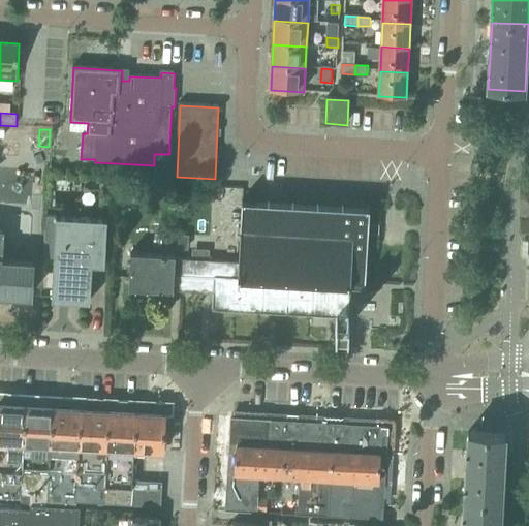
[(131,165),(131,175),(143,175),(144,165),(131,165)]
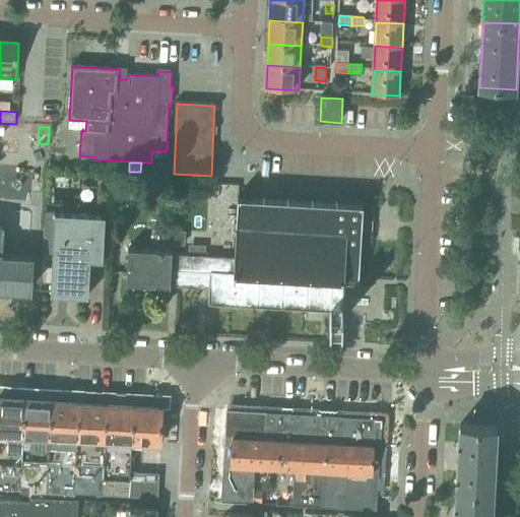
[(208,188),(190,188),(190,198),(208,198),(208,188)]
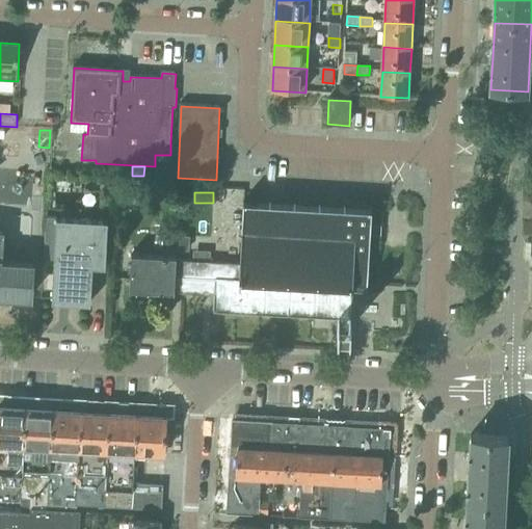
[(35,196),(35,213),(46,214),(46,196),(35,196)]
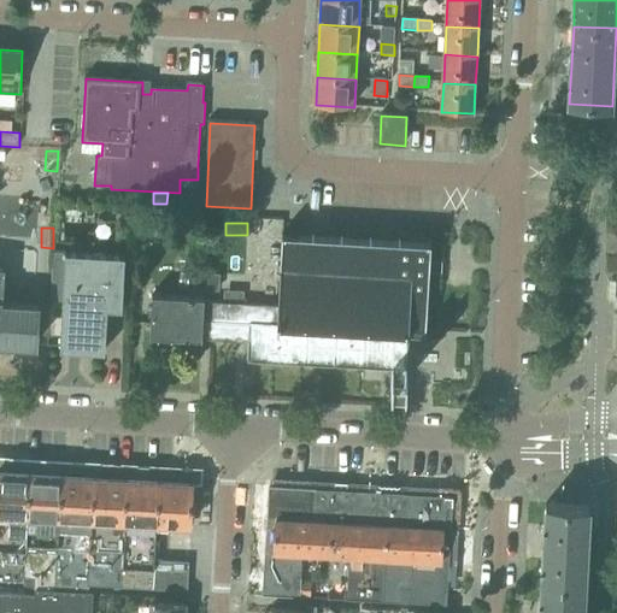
[(250,343),(248,361),(392,370),(391,378),(406,379),(409,335),(425,336),(429,273),(442,275),(442,272),(438,272),(438,264),(442,264),(442,263),(430,261),(432,242),(428,242),(428,246),(286,237),(286,235),(283,235),(278,307),(204,304),(204,299),(152,296),(150,337),(203,341),(204,331),(212,331),(211,341),(250,343)]
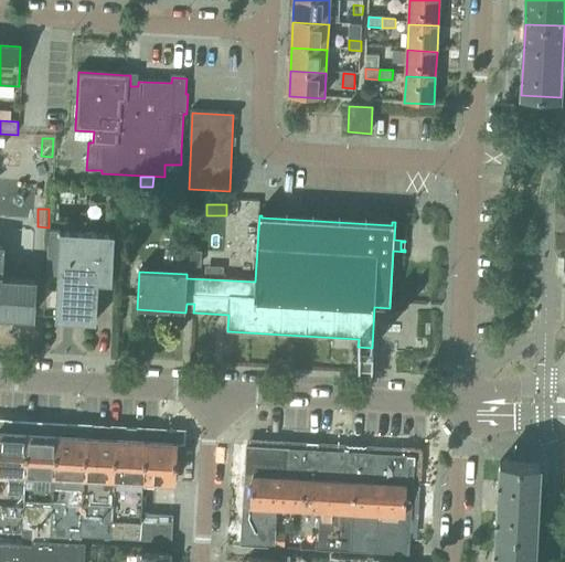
[(51,232),(49,274),(59,275),(55,321),(96,324),(99,282),(99,278),(106,278),(108,236),(51,232)]
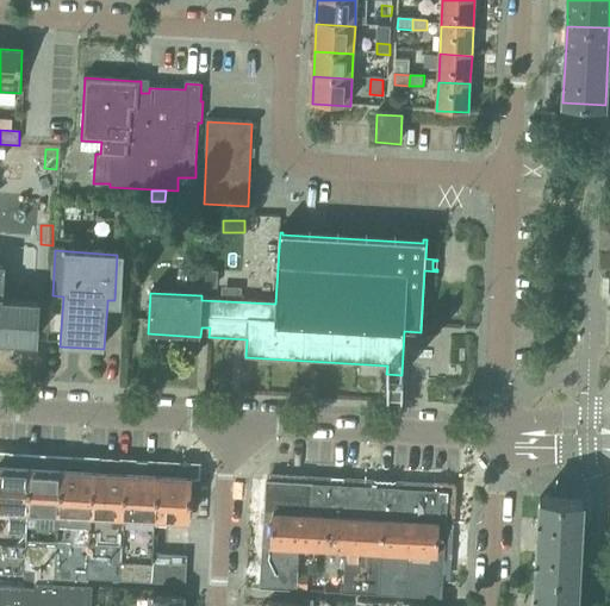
[(0,339),(37,342),(38,303),(41,257),(0,255),(0,339)]
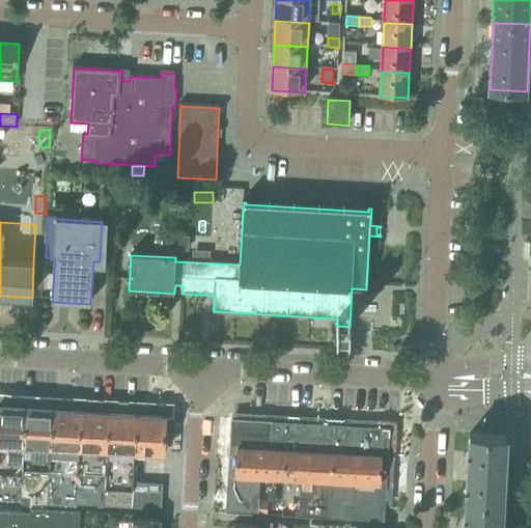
[(163,237),(163,250),(189,252),(190,238),(163,237)]
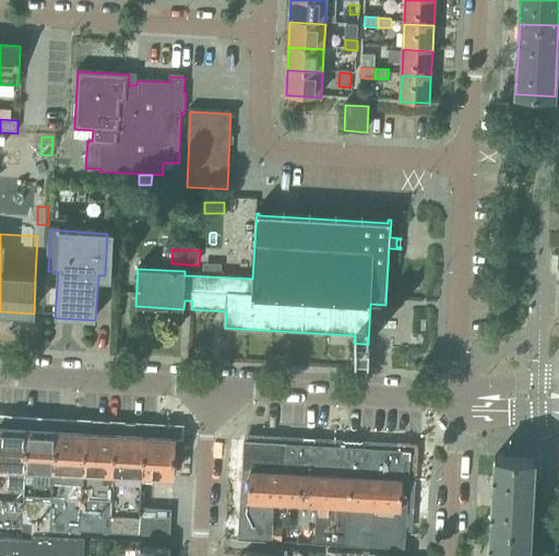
[(0,527),(22,529),(22,524),(26,436),(26,429),(0,427),(0,527)]
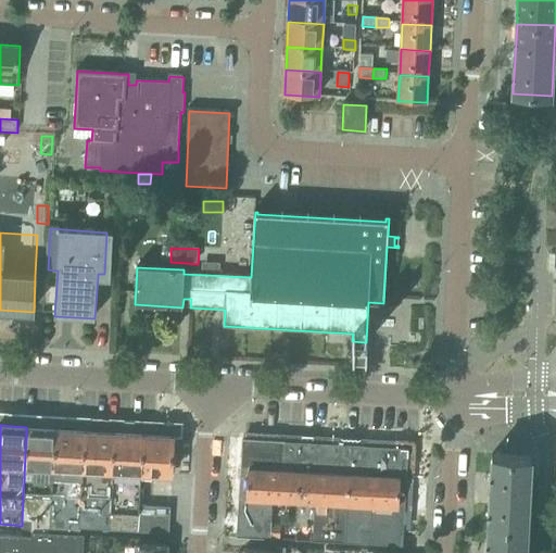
[(33,523),(33,532),(51,533),(55,436),(55,429),(26,427),(26,434),(22,522),(33,523)]
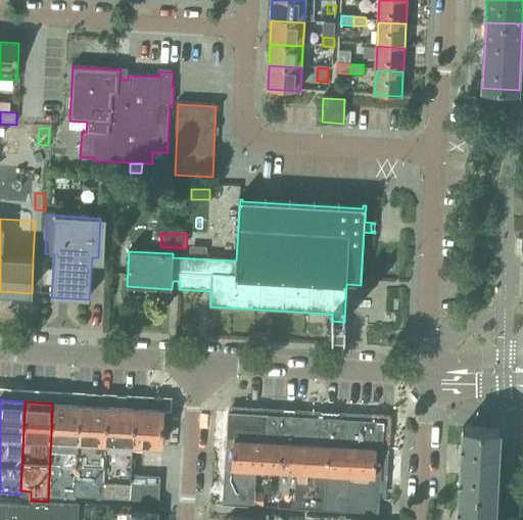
[(52,404),(52,410),(48,502),(75,503),(80,412),(80,405),(52,404)]
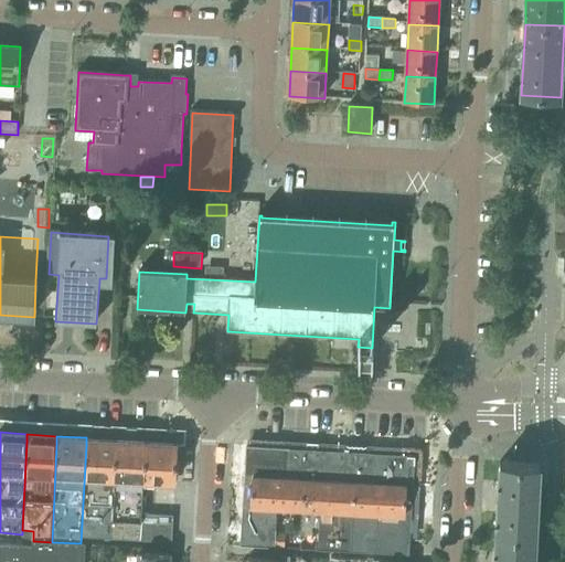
[(86,437),(86,445),(81,543),(82,543),(82,538),(112,539),(117,439),(86,437)]
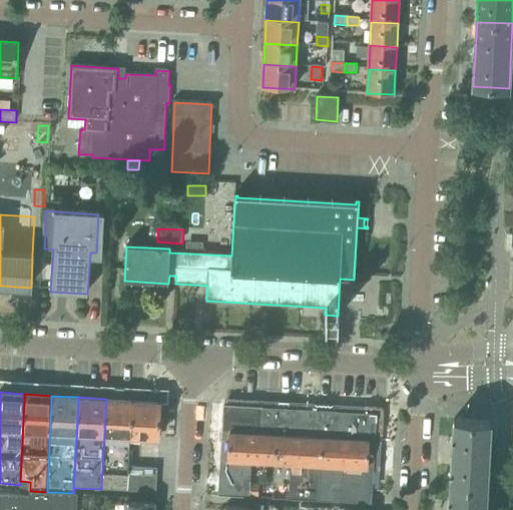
[(133,401),(106,399),(101,489),(127,491),(129,467),(131,437),(133,401)]
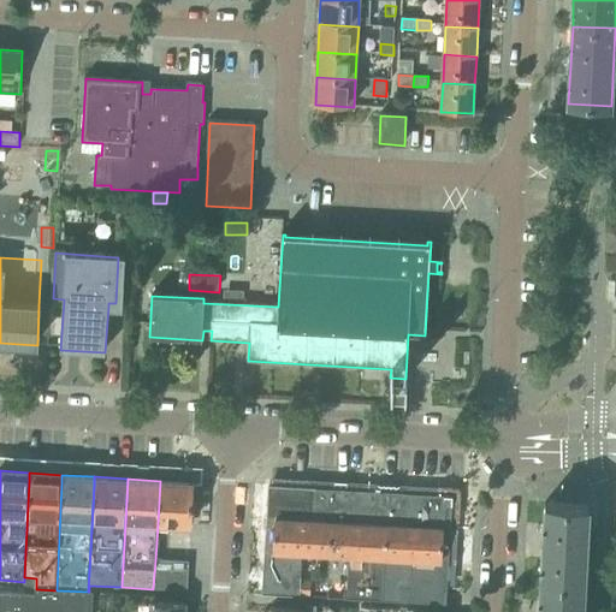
[(193,482),(160,481),(158,524),(190,527),(193,482)]
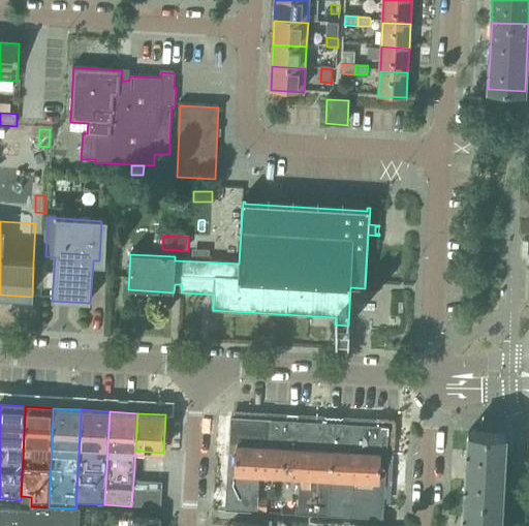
[(258,499),(259,475),(261,447),(269,447),(271,421),(231,419),(225,512),(248,513),(249,499),(258,499)]
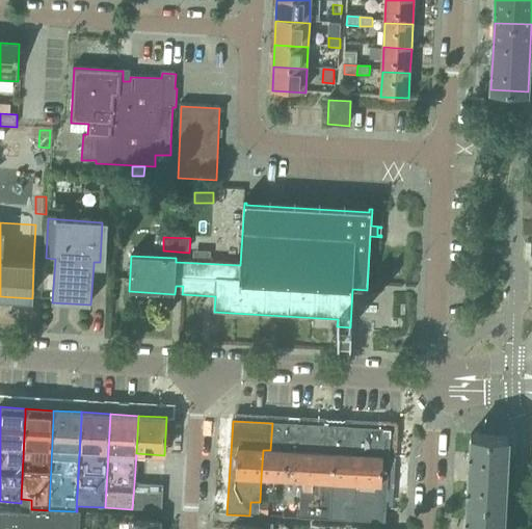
[(261,478),(285,480),(286,451),(311,452),(312,425),(272,423),(270,450),(263,450),(261,478)]
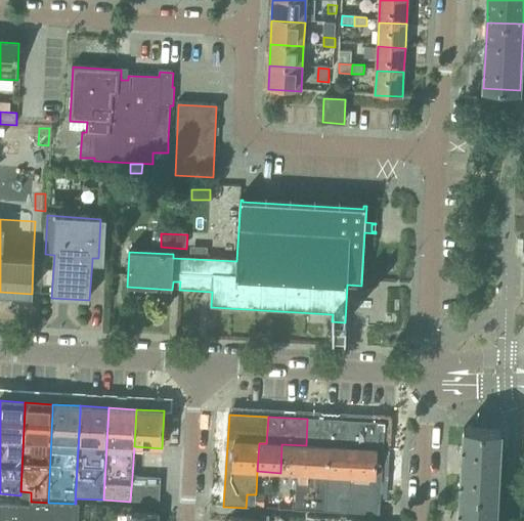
[(278,510),(325,512),(330,447),(345,447),(346,421),(307,419),(306,445),(281,444),(280,473),(278,510)]
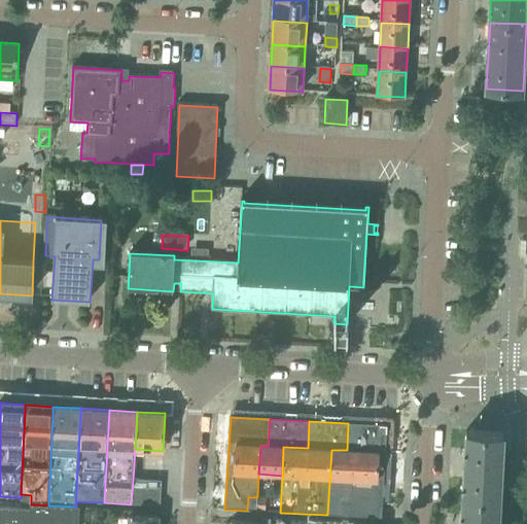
[(331,450),(327,515),(382,518),(387,425),(348,423),(347,450),(331,450)]
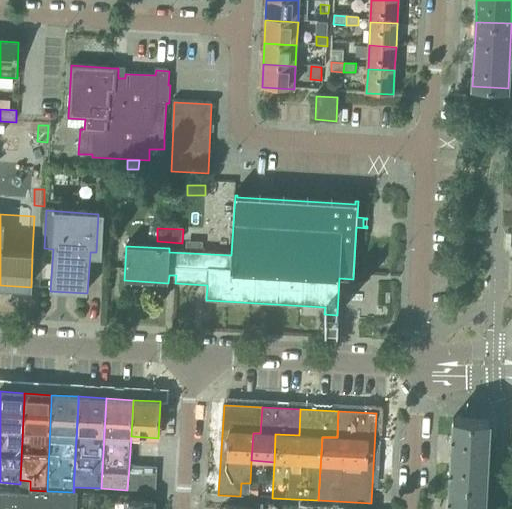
[(453,420),(450,484),(485,486),(489,422),(453,420)]
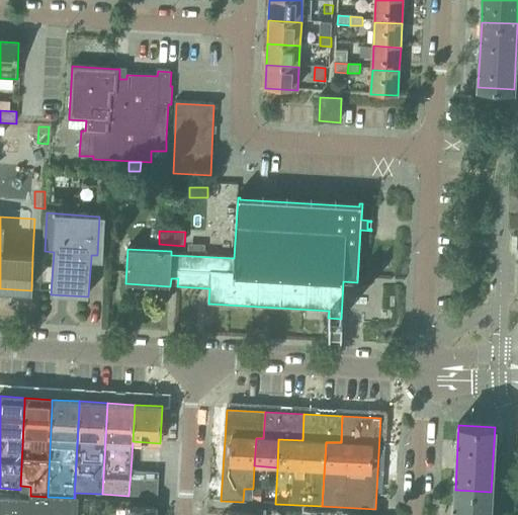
[(131,471),(128,496),(157,497),(159,474),(131,471)]
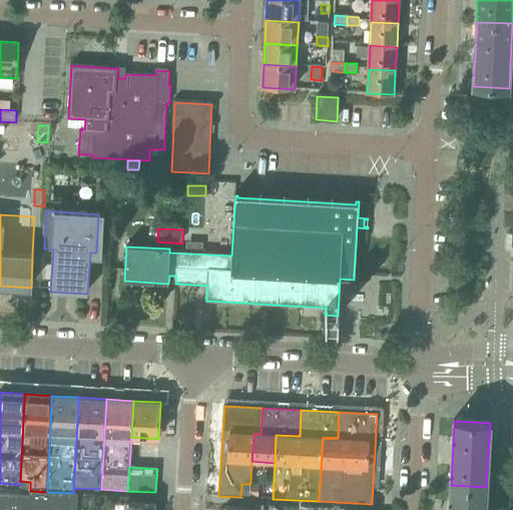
[(241,484),(240,497),(249,497),(250,484),(241,484)]
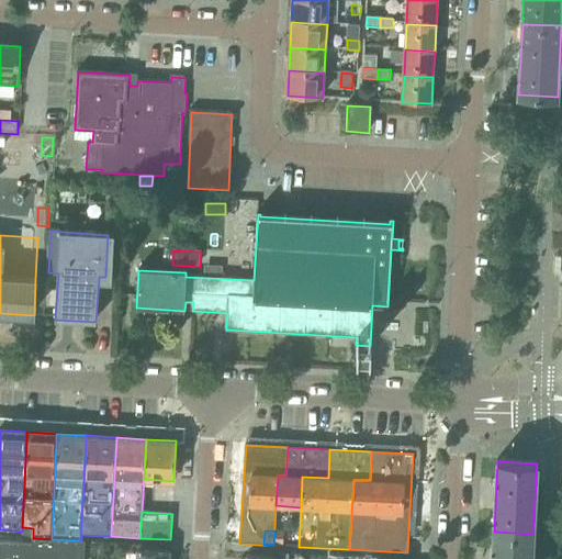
[(274,530),(273,545),(283,546),(283,532),(274,530)]
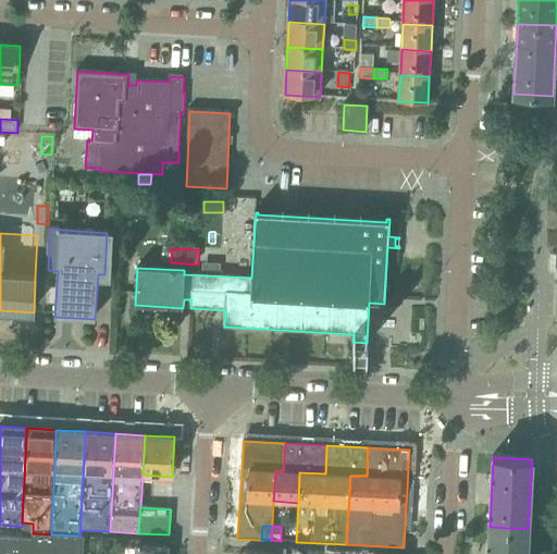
[(490,527),(487,553),(525,553),(528,529),(490,527)]
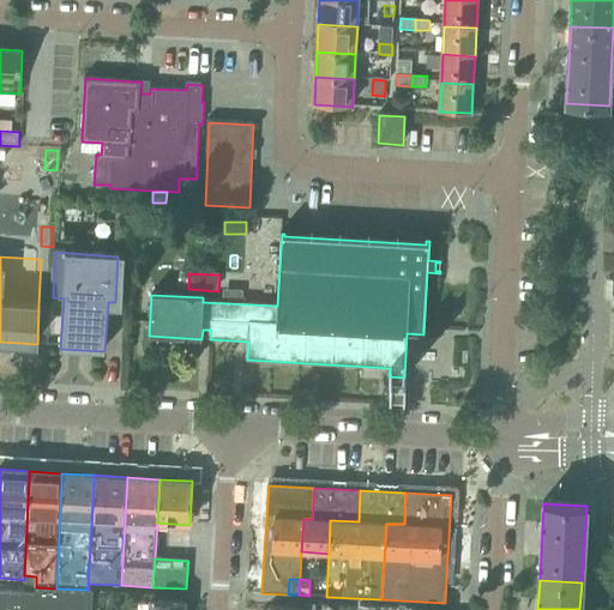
[(56,589),(36,587),(36,592),(0,590),(0,609),(91,609),(94,591),(88,591),(89,590),(88,590),(56,589)]
